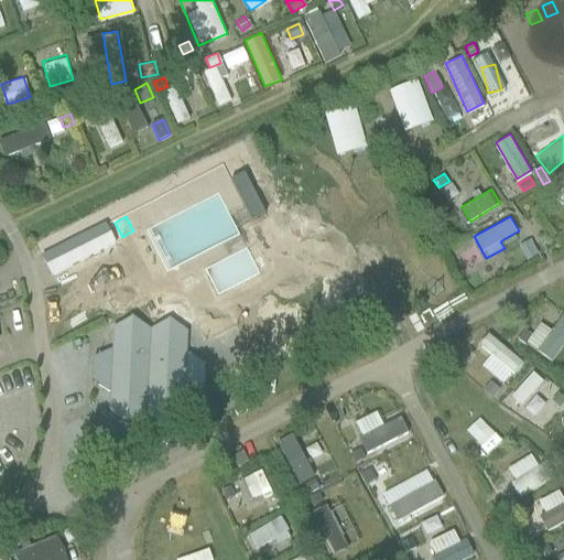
[(115,243),(105,222),(41,254),(51,275),(115,243)]
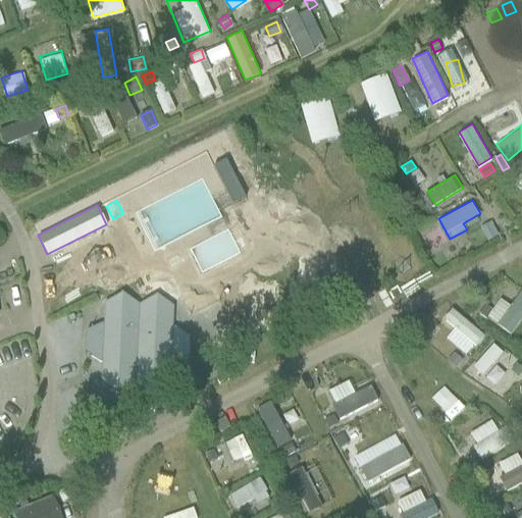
[(488,221),(479,226),(487,240),(497,236),(488,221)]
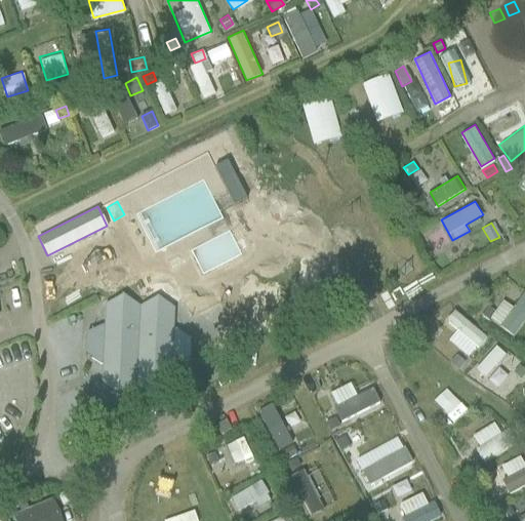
[(122,294),(105,304),(104,324),(86,333),(85,353),(102,364),(101,384),(117,395),(135,386),(152,397),(170,388),(170,367),(189,358),(190,338),(173,327),(174,308),(157,296),(139,306),(122,294)]
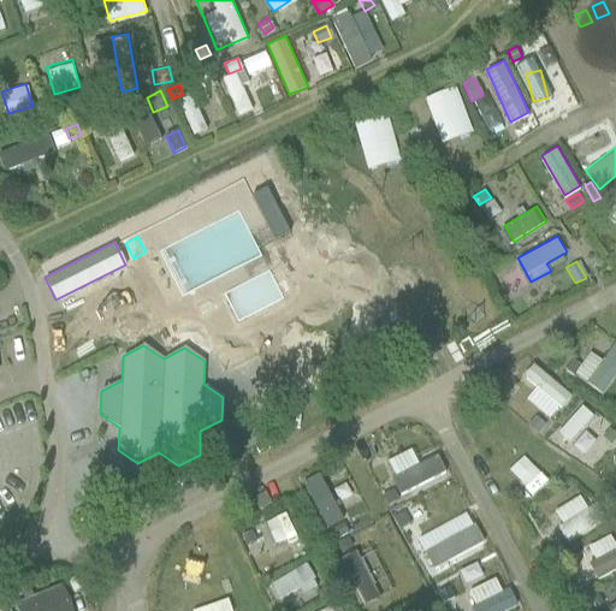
[(570,359),(564,367),(574,375),(580,366),(570,359)]
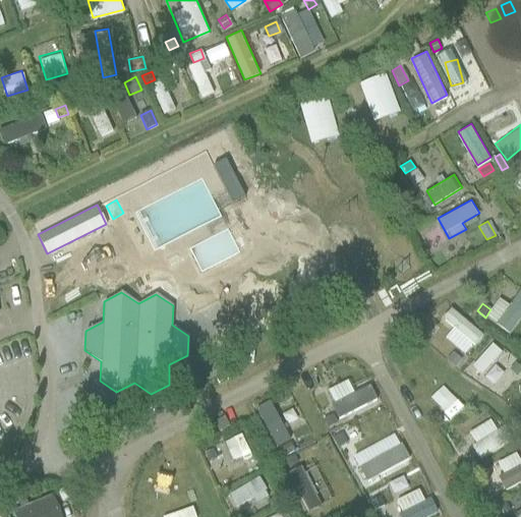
[(450,308),(443,320),(477,342),(484,332),(450,308)]
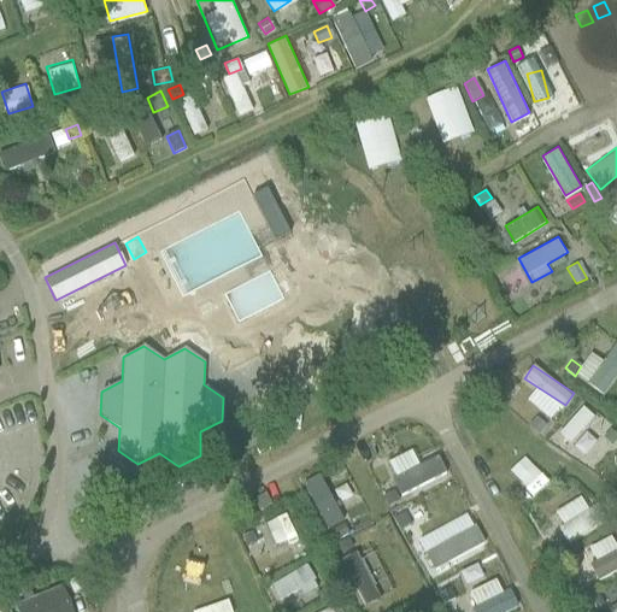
[(535,416),(528,424),(536,433),(545,424),(535,416)]
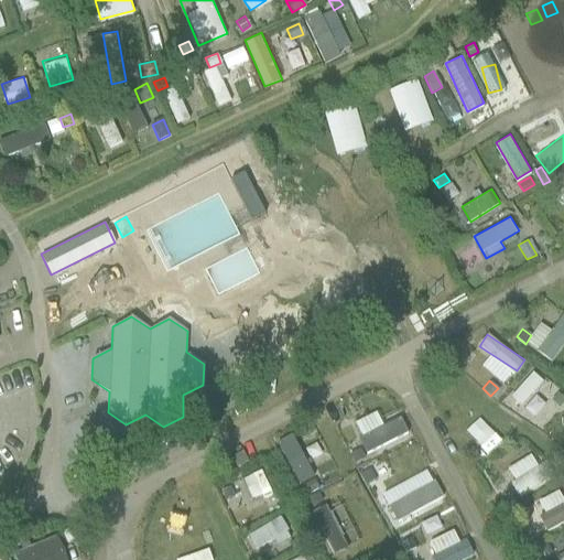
[(563,398),(556,391),(551,398),(557,406),(563,398)]
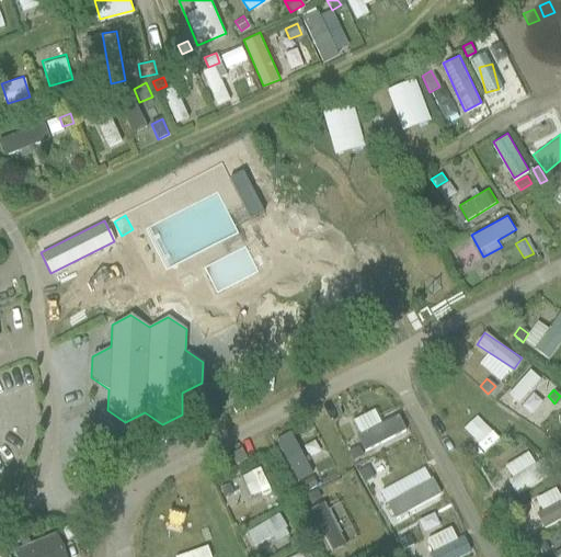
[(241,404),(232,407),(235,412),(243,408),(241,404)]
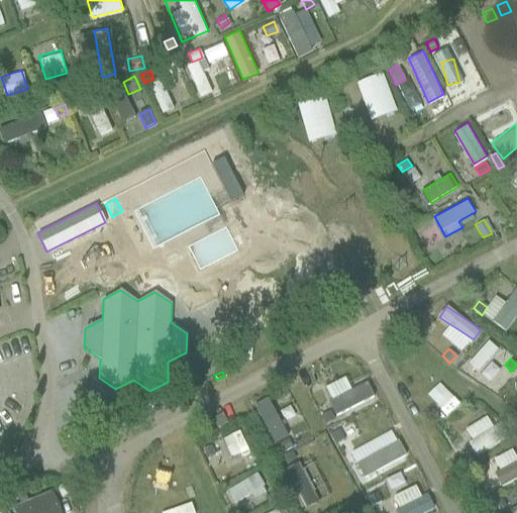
[(336,414),(376,398),(369,382),(329,398),(336,414)]
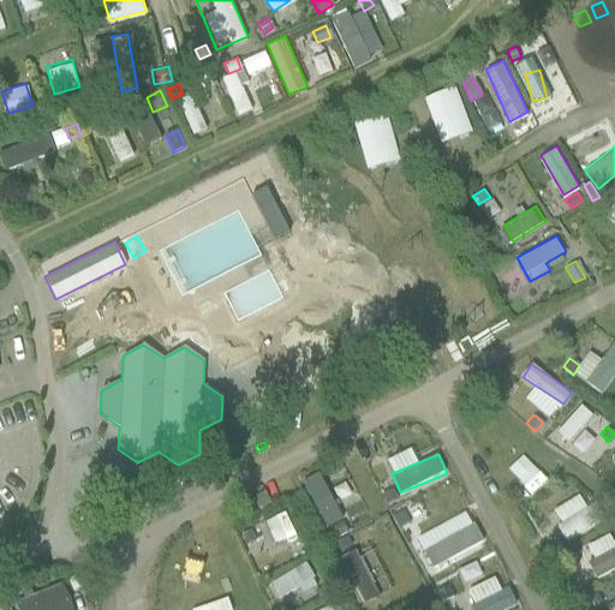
[(322,471),(303,480),(326,525),(344,516),(322,471)]
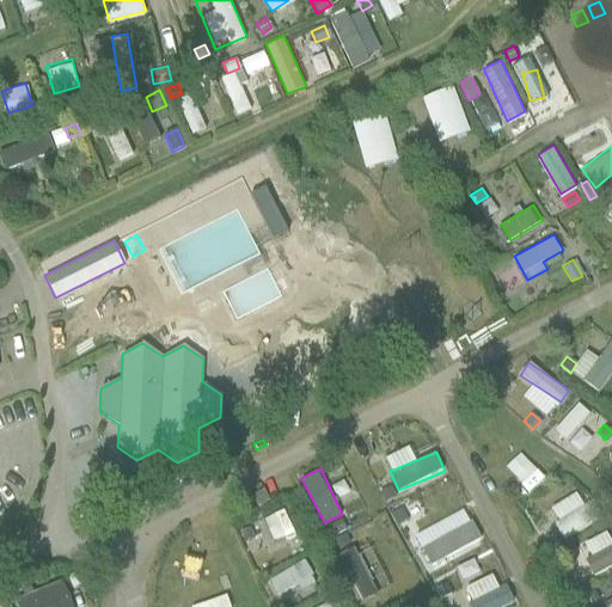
[(565,535),(598,515),(581,486),(548,506),(565,535)]
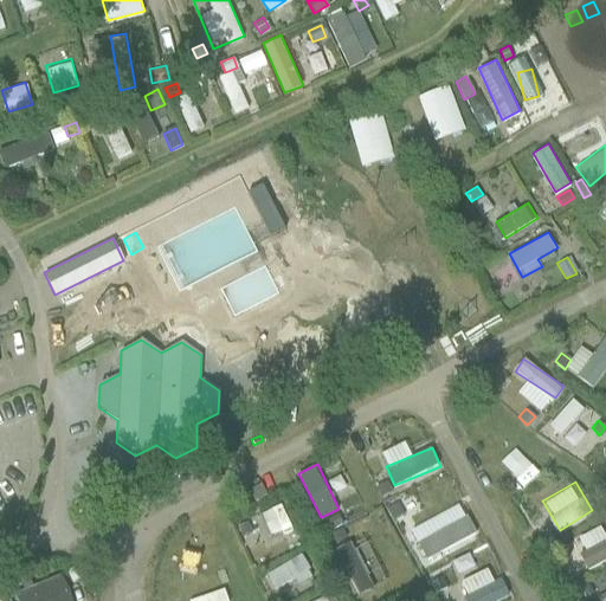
[(260,483),(250,489),(255,499),(266,493),(260,483)]
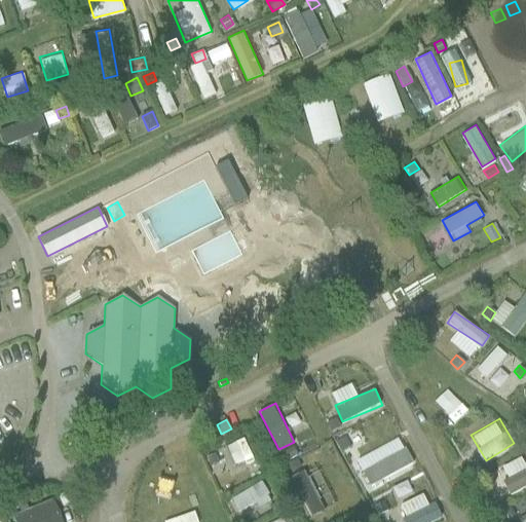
[(336,419),(327,424),(331,432),(340,426),(336,419)]
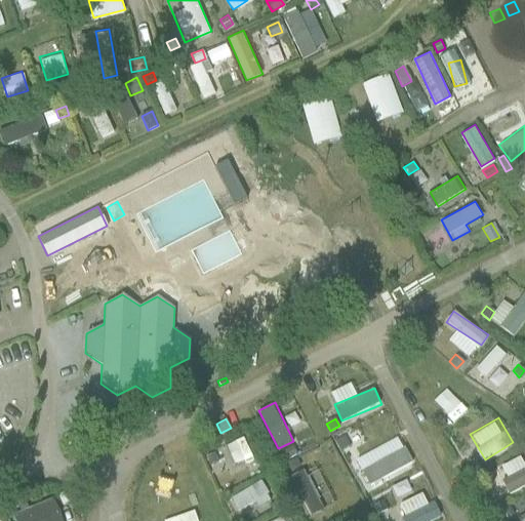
[(370,485),(414,463),(399,434),(356,456),(370,485)]
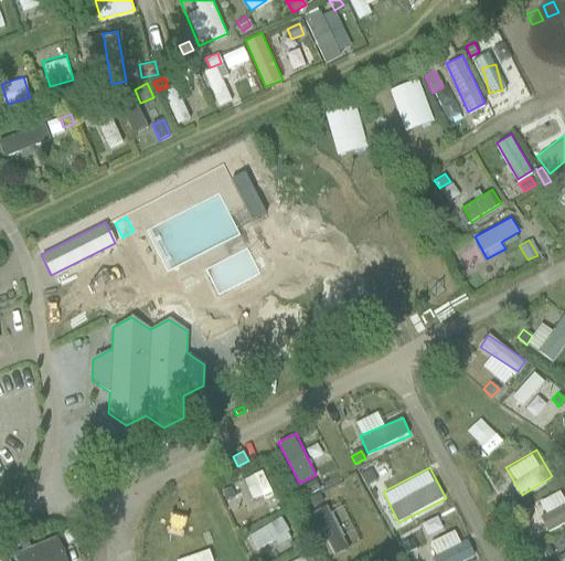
[(370,469),(360,474),(365,484),(375,479),(370,469)]
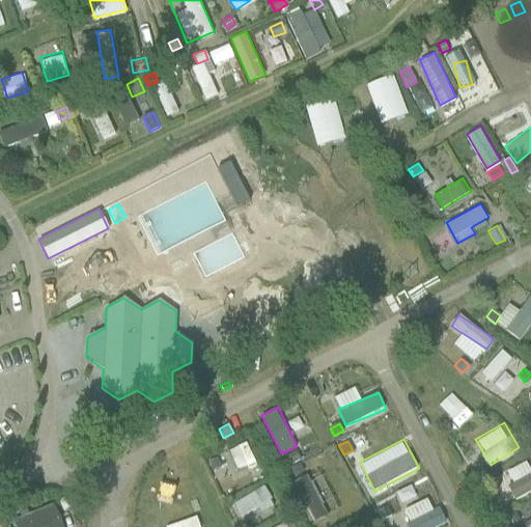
[(227,449),(233,470),(251,464),(245,443),(227,449)]
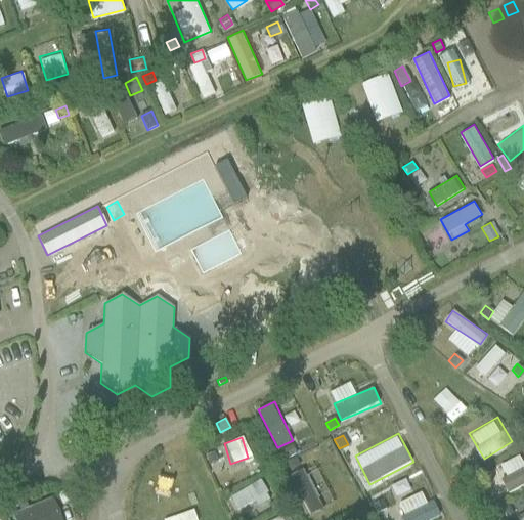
[(292,445),(281,450),(286,458),(296,452),(292,445)]
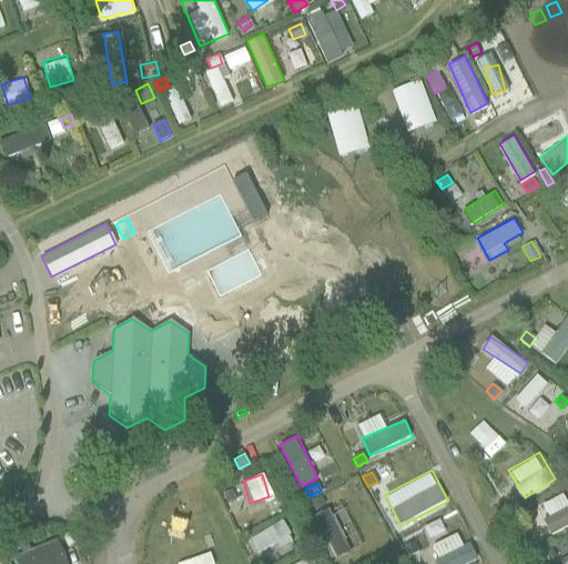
[(231,491),(223,494),(226,504),(235,501),(231,491)]
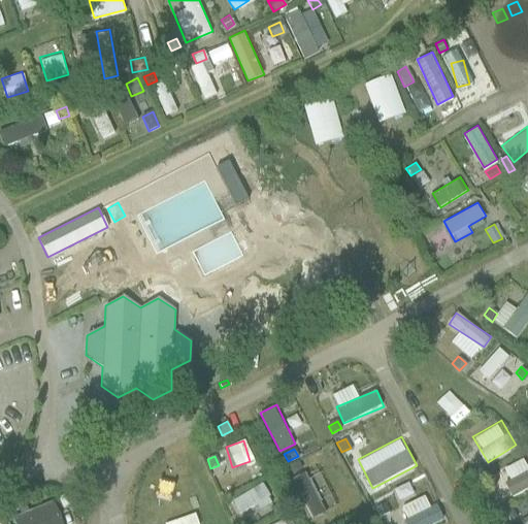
[(479,458),(470,463),(474,472),(484,468),(479,458)]
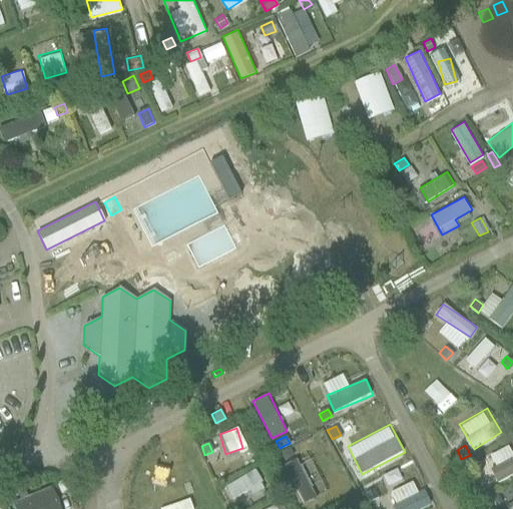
[(512,471),(512,454),(507,445),(481,462),(494,483),(512,471)]
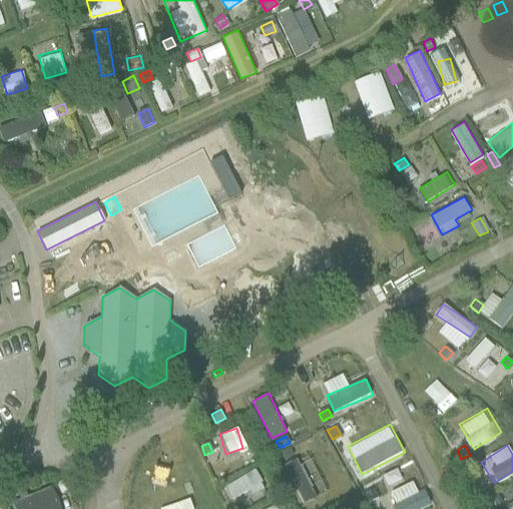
[(291,447),(281,452),(285,458),(295,453),(291,447)]
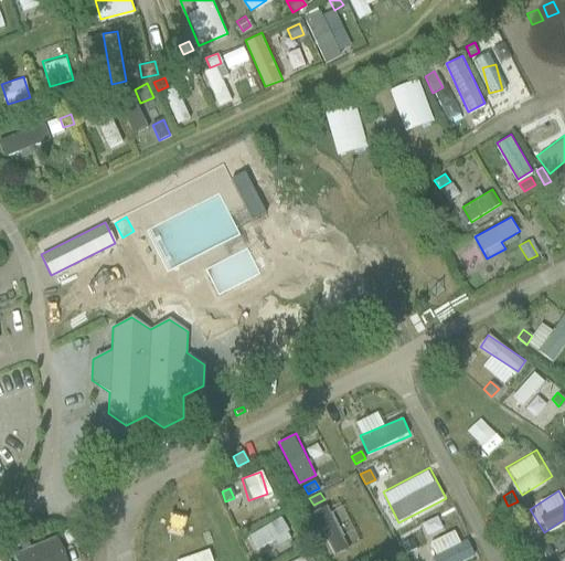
[(523,504),(513,510),(520,521),(530,515),(523,504)]
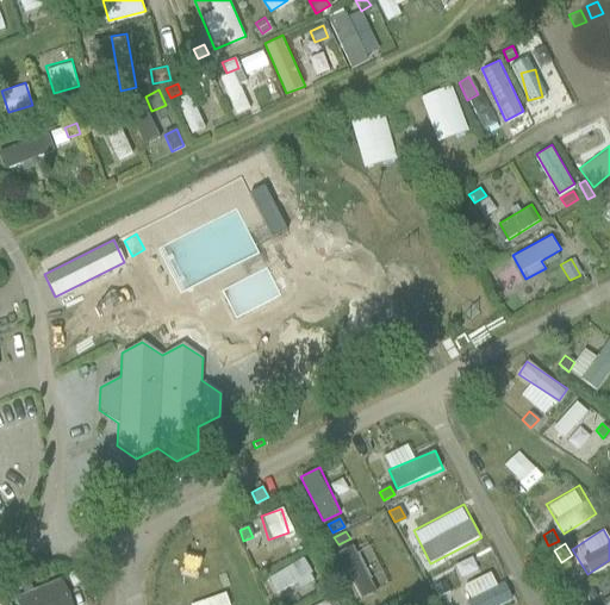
[(455,562),(462,577),(479,568),(473,554),(455,562)]
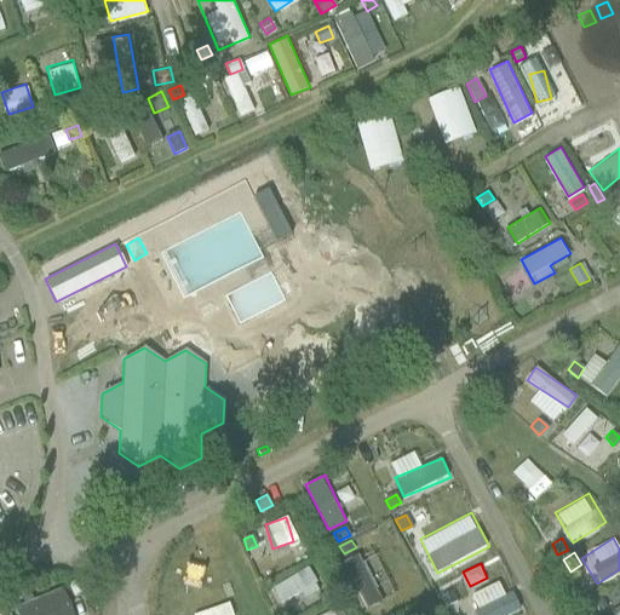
[(281,604),(319,582),(308,565),(271,587),(281,604)]
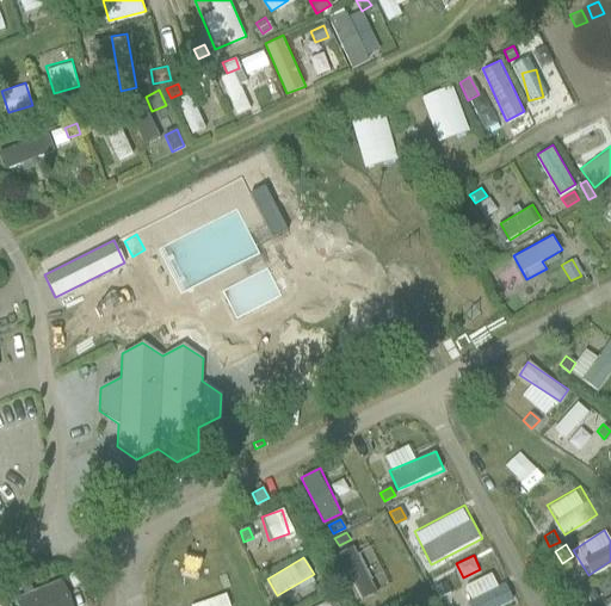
[(79,572),(68,575),(72,586),(82,582),(79,572)]
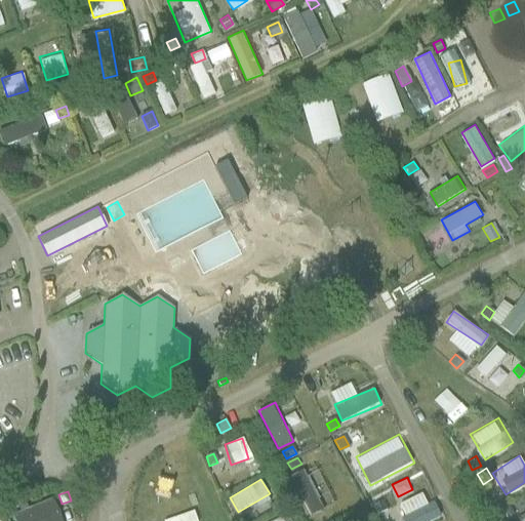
[(396,504),(404,520),(429,520),(441,516),(434,501),(429,504),(423,491),(396,504)]
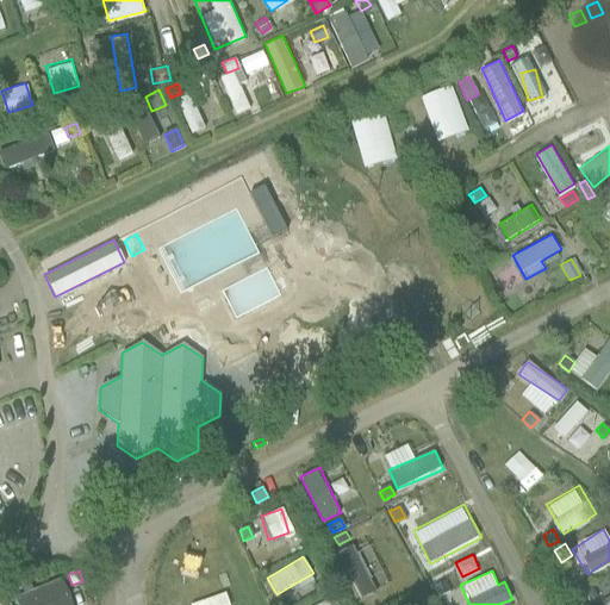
[(362,604),(372,604),(402,592),(392,572),(355,588),(362,604)]
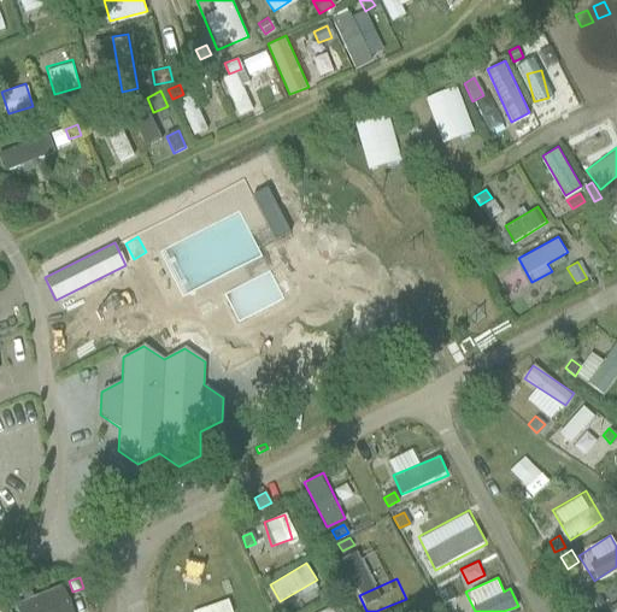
[(324,586),(316,592),(321,601),(330,596),(324,586)]
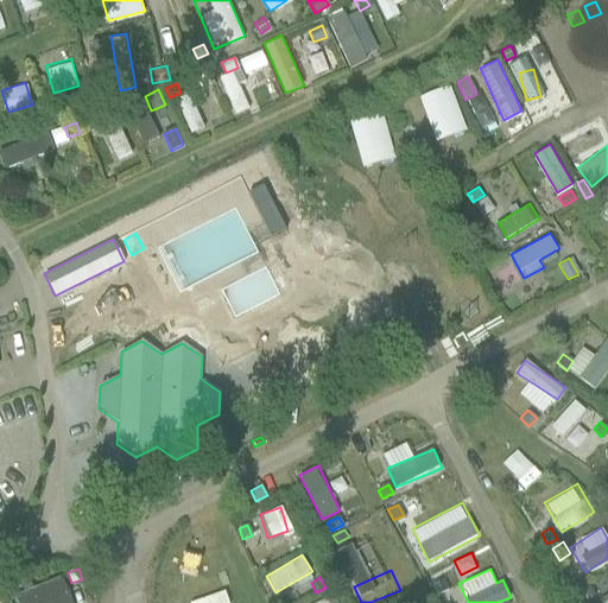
[(442,577),(432,583),(437,594),(448,588),(442,577)]
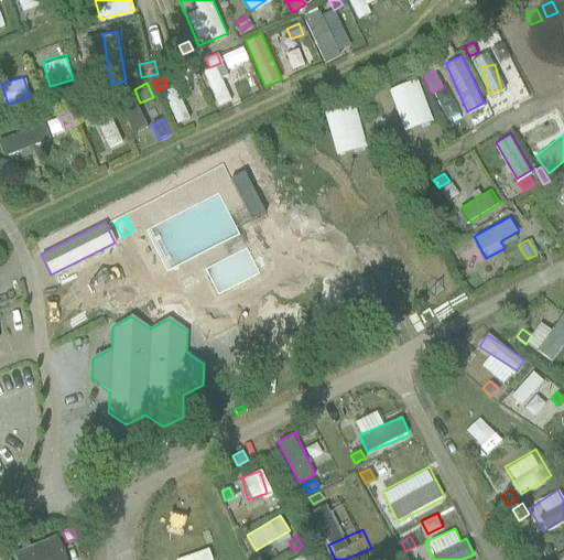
[(15,559),(64,559),(54,537),(13,553),(15,559)]
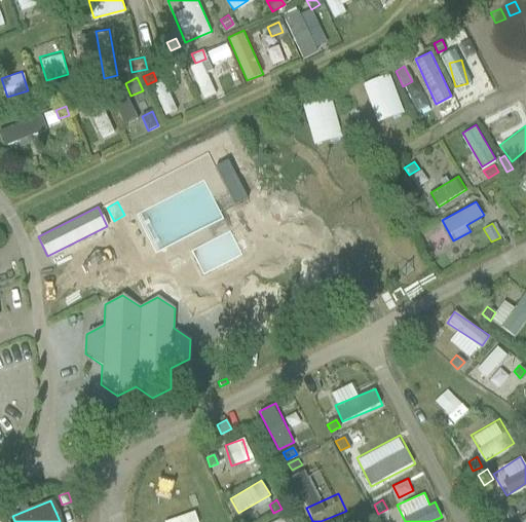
[(509,504),(502,507),(509,517),(515,514),(509,504)]
